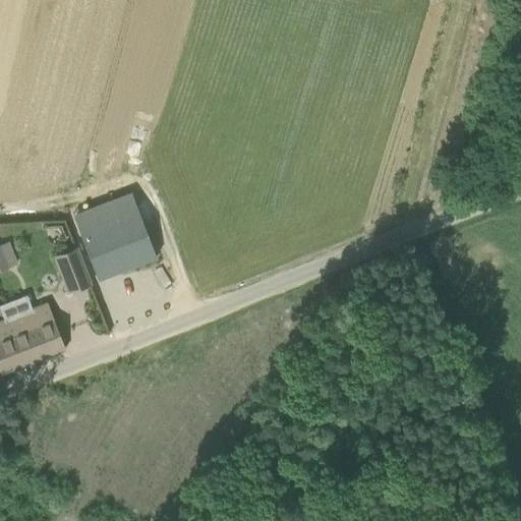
[(99,279),(157,256),(138,210),(80,232),(99,279)]
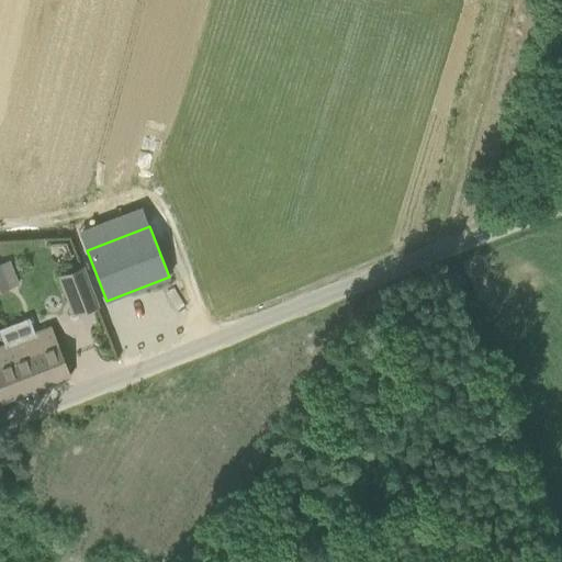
[(0,292),(18,285),(8,261),(0,263),(0,292)]
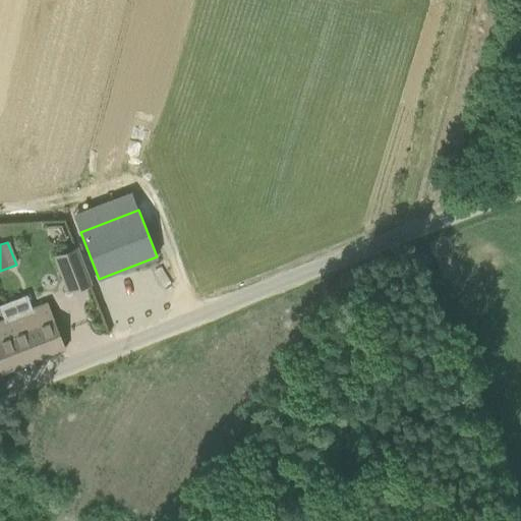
[(92,284),(77,247),(53,255),(67,293),(92,284)]
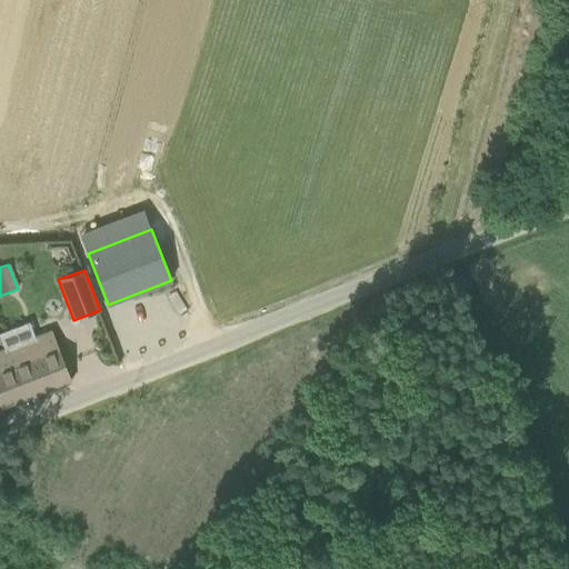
[(69,380),(56,341),(51,331),(29,339),(30,341),(7,350),(26,397),(69,380)]
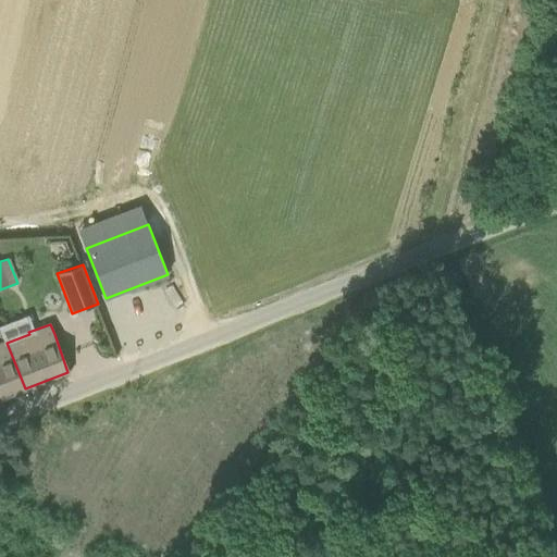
[(0,398),(25,388),(7,343),(0,345),(0,398)]
